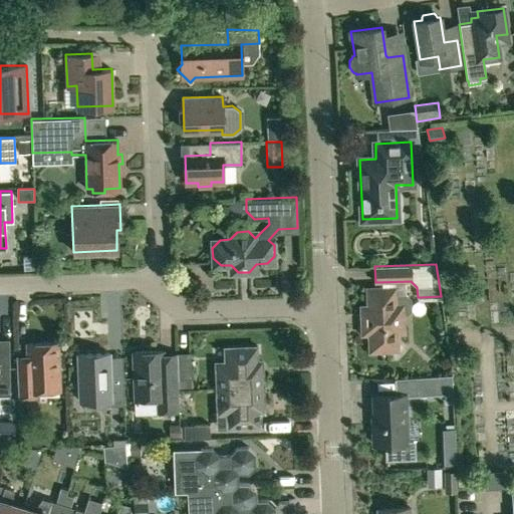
[(403,323),(403,313),(406,313),(410,309),(410,298),(405,294),(395,295),(387,288),(375,288),(368,296),(368,307),(361,314),(362,325),(369,331),(370,342),(378,349),(389,349),(397,341),(397,330),(403,323)]
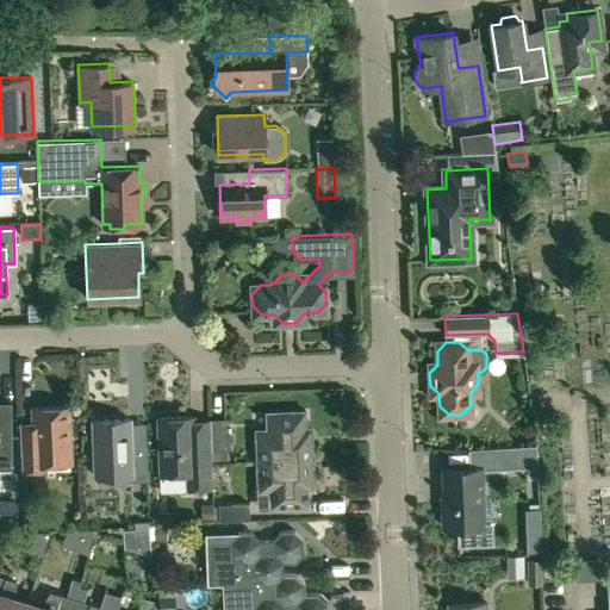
[(0,468),(11,470),(10,403),(0,402),(0,468)]
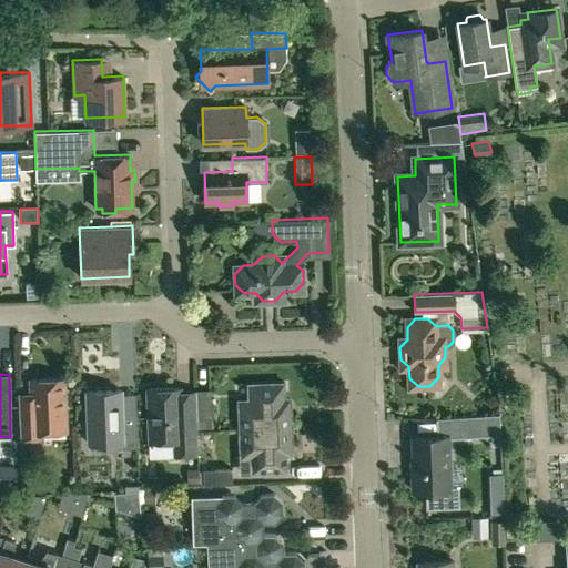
[(29,393),(18,394),(19,438),(41,437),(41,432),(66,430),(63,377),(29,379),(29,393)]
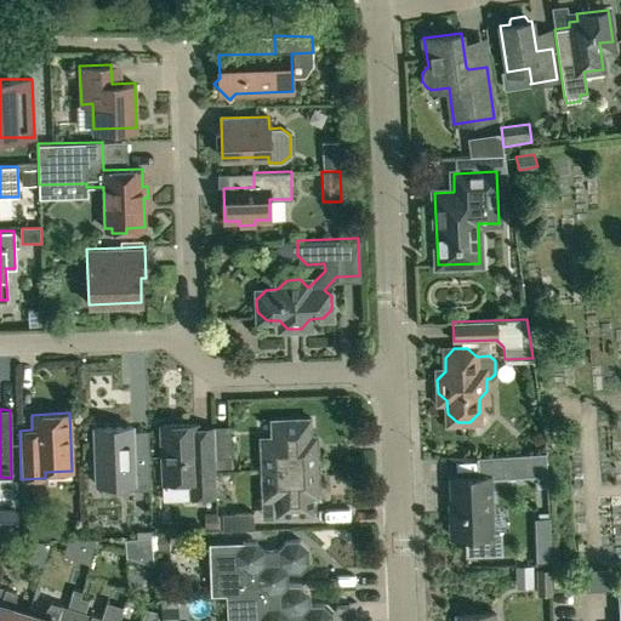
[(261,438),(262,468),(317,466),(315,450),(311,450),(309,419),(272,420),(272,438),(261,438)]
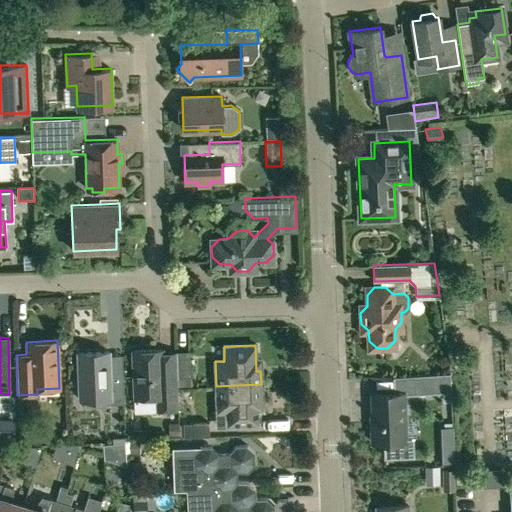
[(162,349),(131,350),(133,397),(133,410),(177,409),(175,352),(162,353),(162,349)]
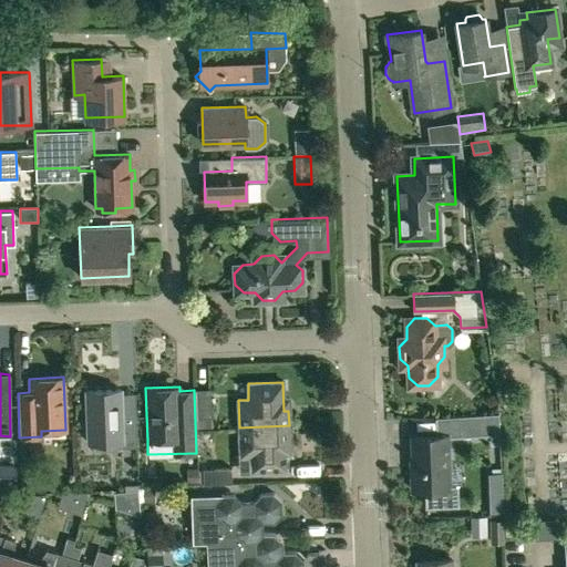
[(135,412),(121,412),(120,389),(85,390),(88,443),(120,441),(120,446),(136,446),(135,412)]
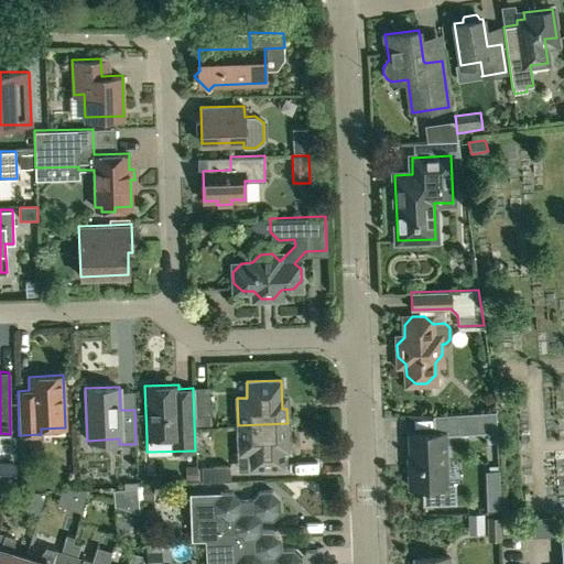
[(195,414),(209,415),(208,387),(193,387),(193,388),(195,414)]
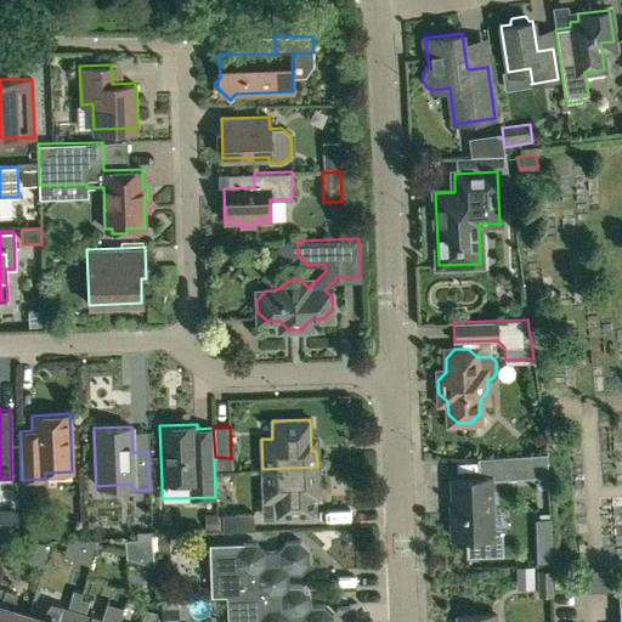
[(546,453),(502,456),(503,478),(538,475),(539,486),(548,485),(546,453)]
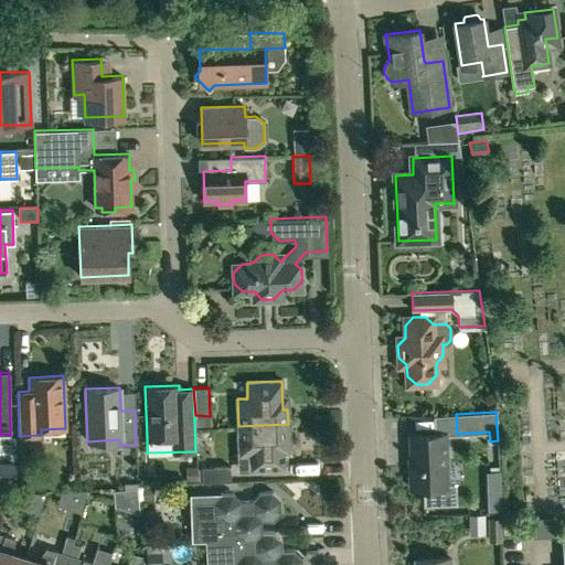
[(288,438),(288,424),(238,426),(240,454),(249,452),(251,469),(285,468),(284,438),(288,438)]
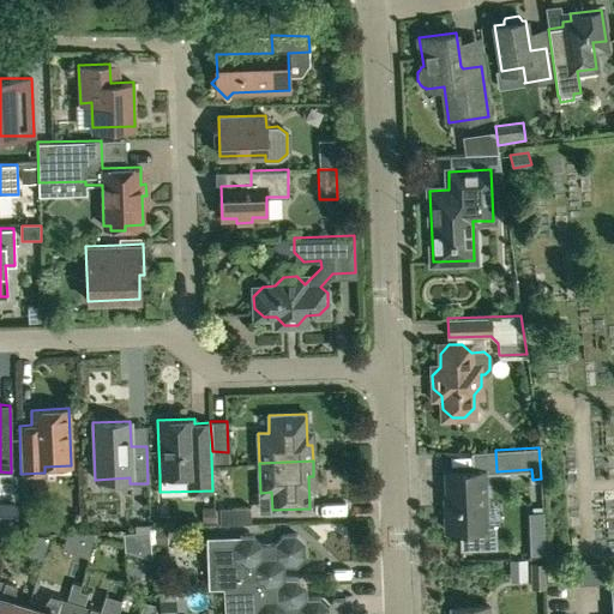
[(483,470),(445,471),(447,504),(445,505),(446,530),(459,530),(461,547),(494,546),(494,524),(486,525),(483,470)]
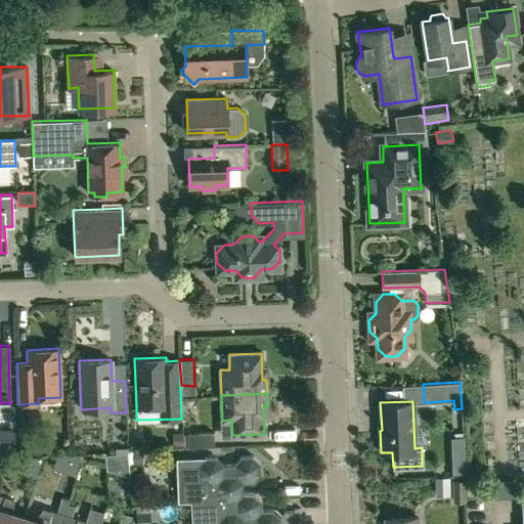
[(187,446),(214,446),(213,432),(186,432),(187,446)]
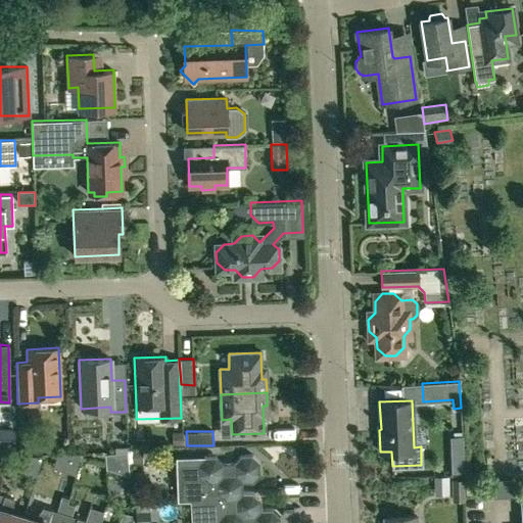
[(223,498),(223,500),(235,498),(242,491),(242,490),(241,481),(252,480),(259,473),(259,462),(251,454),(240,455),(233,463),(223,463),(215,456),(204,456),(196,464),(197,475),(204,481),(204,493),(217,492),(223,498)]
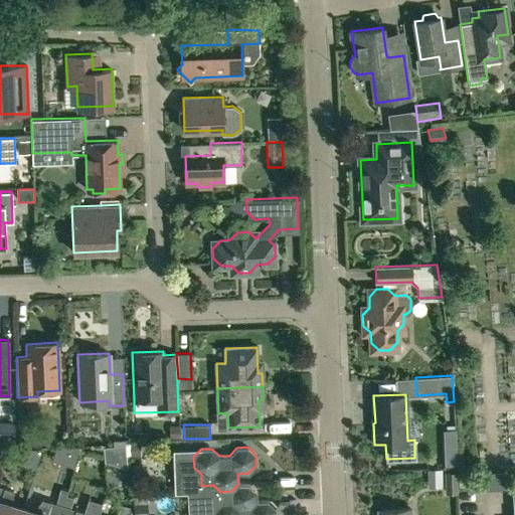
[(458,492),(458,470),(445,470),(446,492),(458,492)]
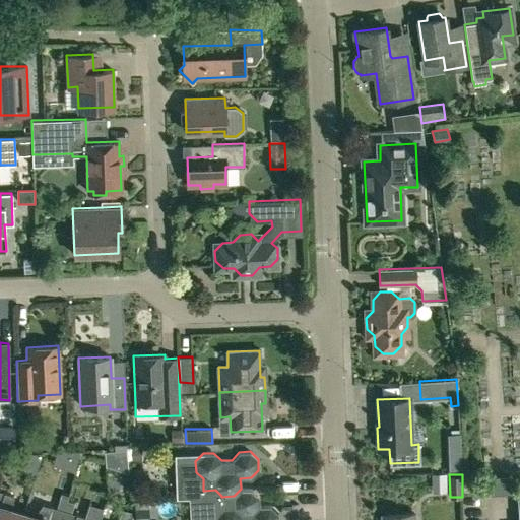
[(510,475),(489,476),(488,494),(511,492),(510,475)]
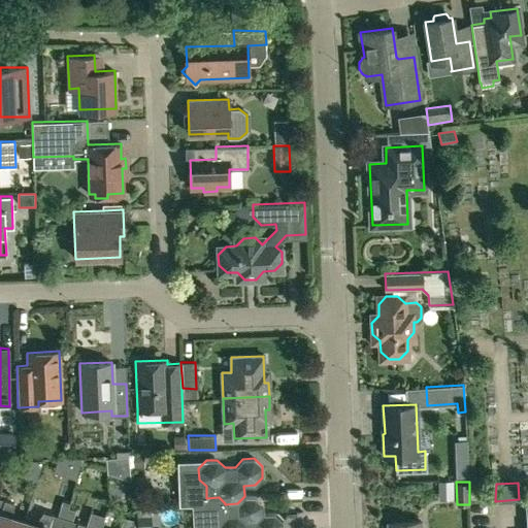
[(200,527),(282,527),(283,520),(274,513),(264,513),(263,502),(255,495),(244,495),(244,496),(237,503),(225,504),(225,503),(219,497),(206,498),(207,515),(200,523),(200,527)]
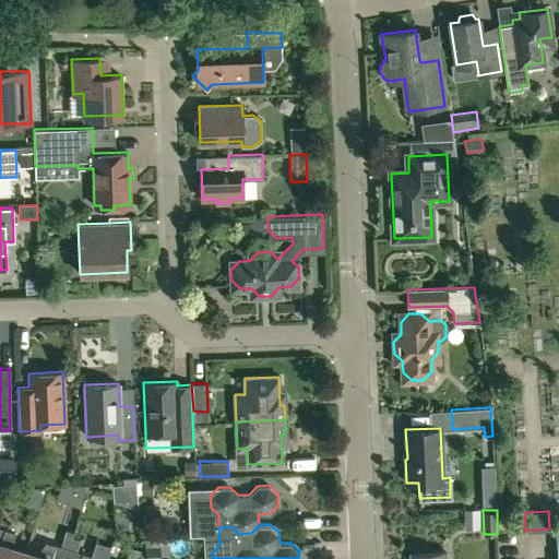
[(39,552),(25,548),(22,558),(63,558),(73,526),(68,525),(61,547),(45,542),(39,552)]
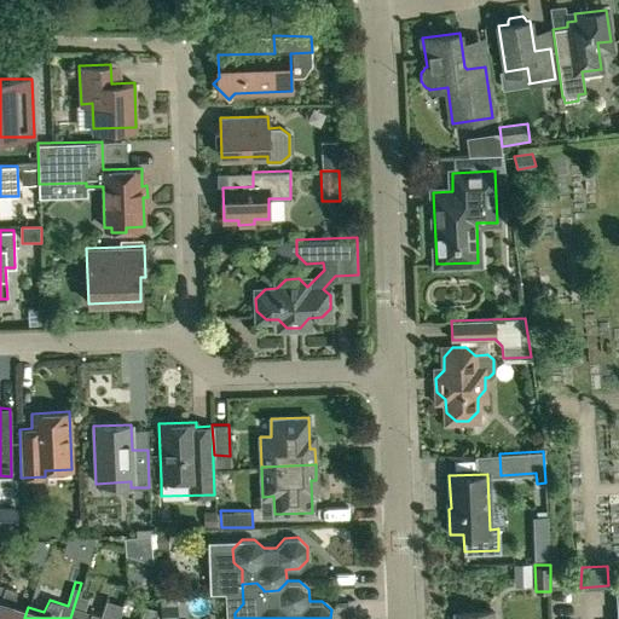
[(13,589),(0,584),(0,618),(23,618),(28,607),(12,603),(13,589)]
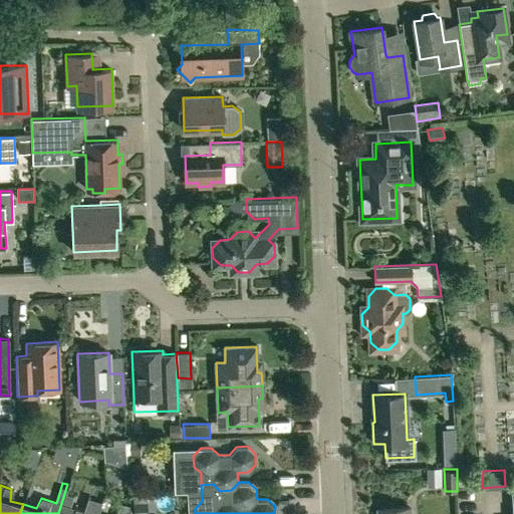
[(71,497),(65,495),(65,494),(58,513),(82,513),(82,511),(69,506),(71,497)]
